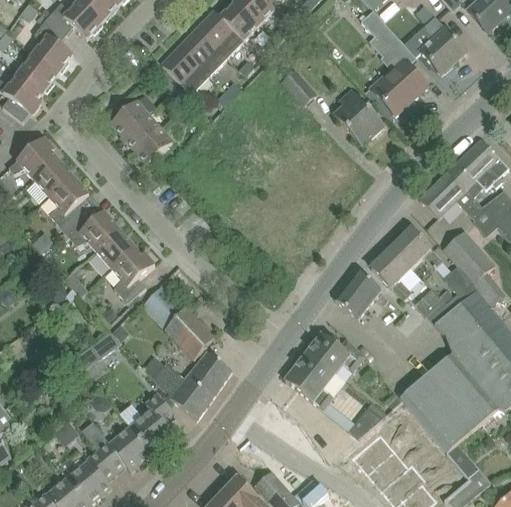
[(45,8),(41,12),(48,18),(47,19),(66,34),(73,26),(86,38),(103,20),(82,0),(78,0),(71,8),(61,2),(51,13),(45,8)]
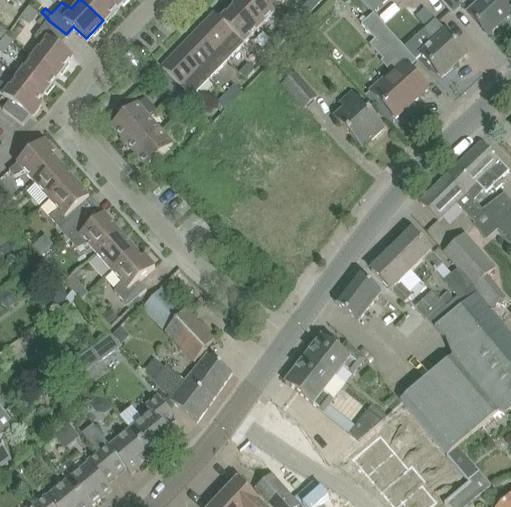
[(103,20),(120,2),(117,0),(82,0),(103,20)]
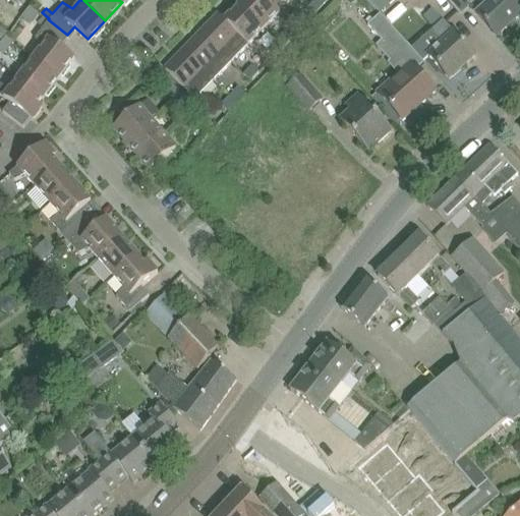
[(248,40),(264,24),(239,0),(224,16),(248,40)]
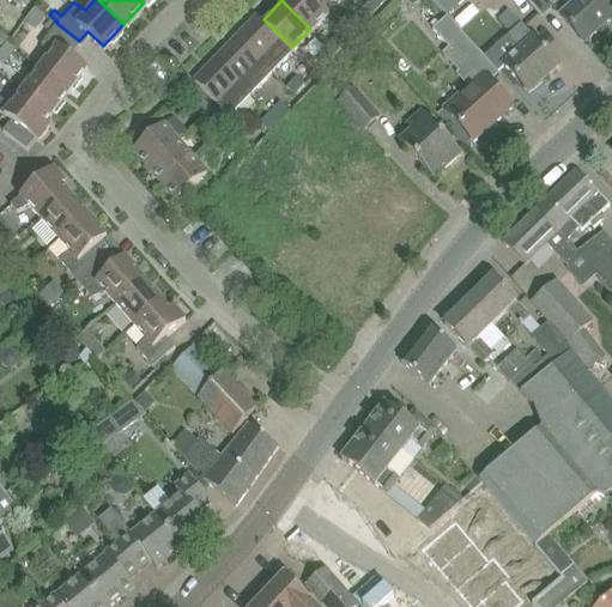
[(310,29),(328,10),(317,0),(282,0),(310,29)]
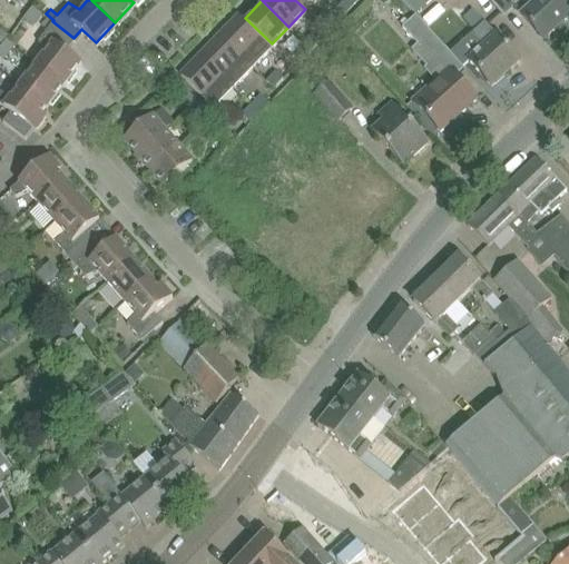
[(344,11),(354,1),(352,0),(339,0),(335,3),(344,11)]
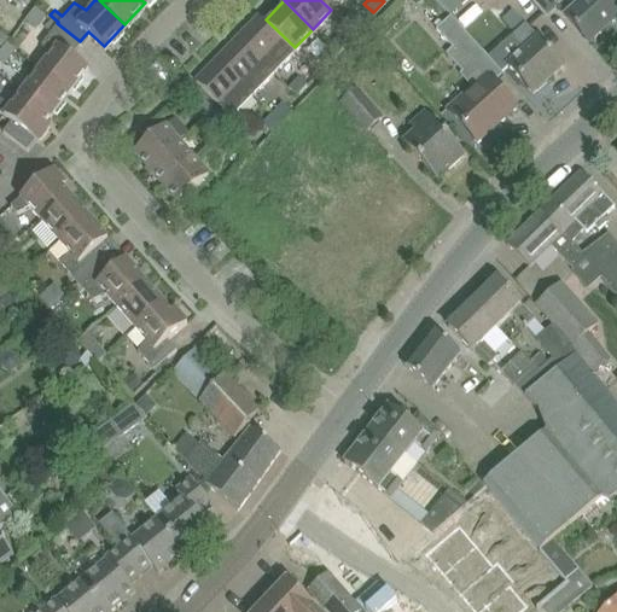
[(440,0),(449,11),(461,0),(440,0)]
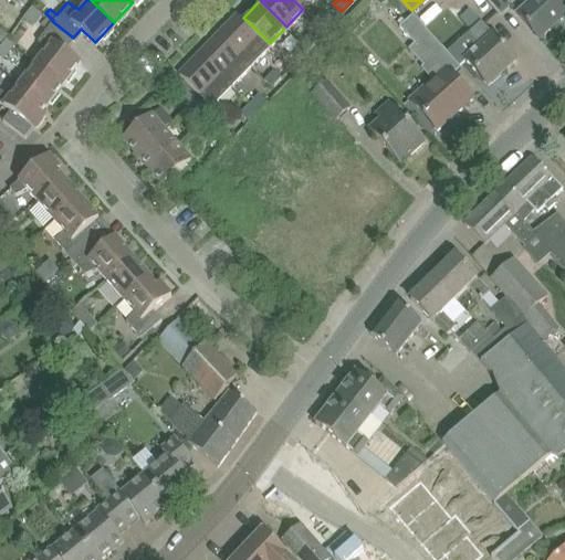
[(540,35),(564,11),(564,3),(561,0),(525,0),(515,9),(540,35)]
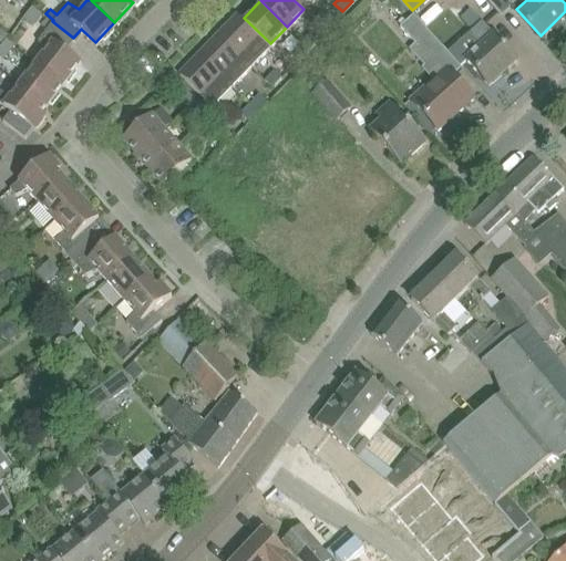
[(32,3),(23,14),(33,22),(41,11),(32,3)]
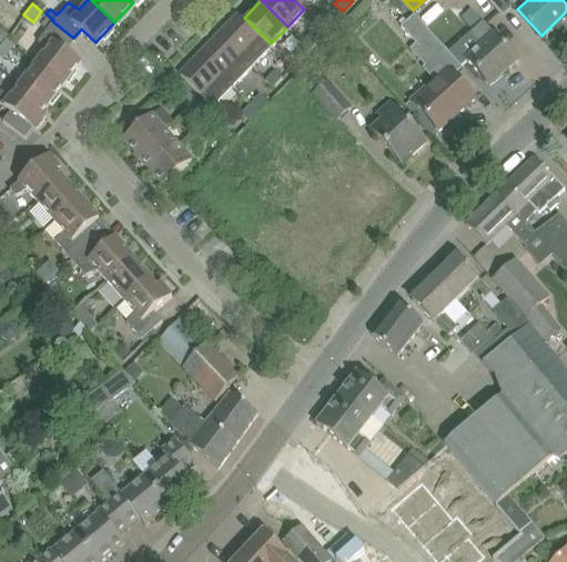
[(471,6),(461,14),(471,26),(481,17),(471,6)]
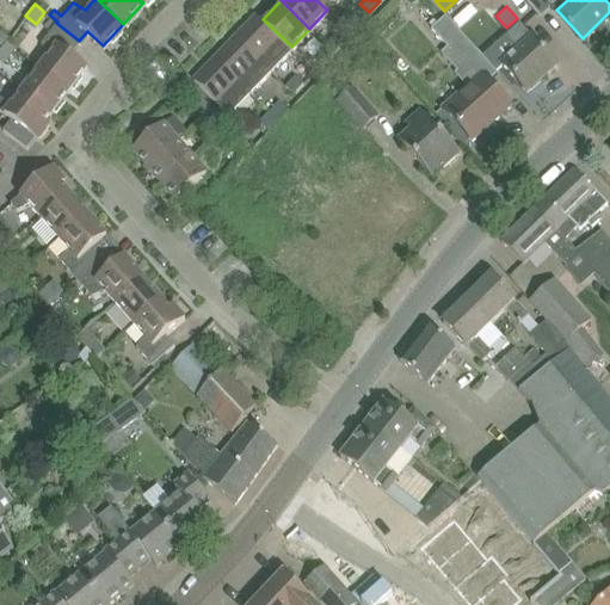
[(464,60),(479,48),(447,12),(432,25),(464,60)]
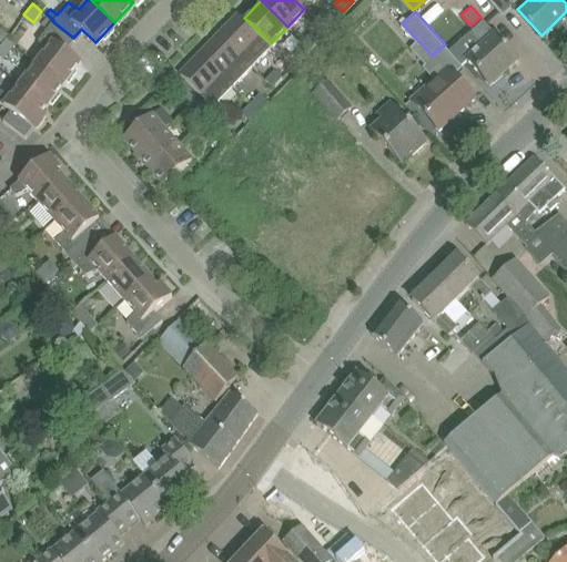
[(271,43),(244,18),(240,13),(230,23),(229,22),(218,32),(220,33),(251,64),(271,43)]
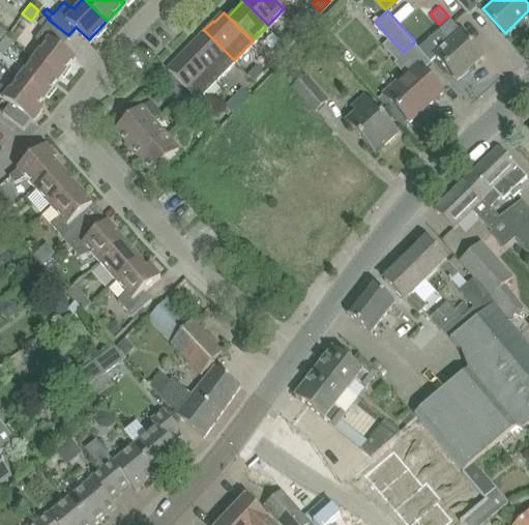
[(457,76),(482,53),(450,19),(439,29),(448,39),(435,52),(457,76)]
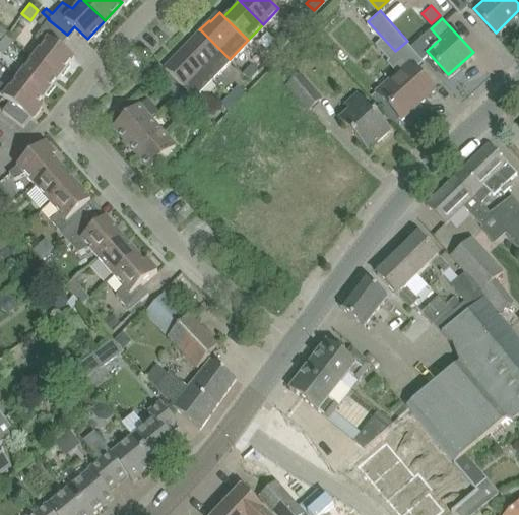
[(59,74),(74,55),(60,44),(67,35),(48,19),(34,35),(42,44),(34,55),(59,74)]
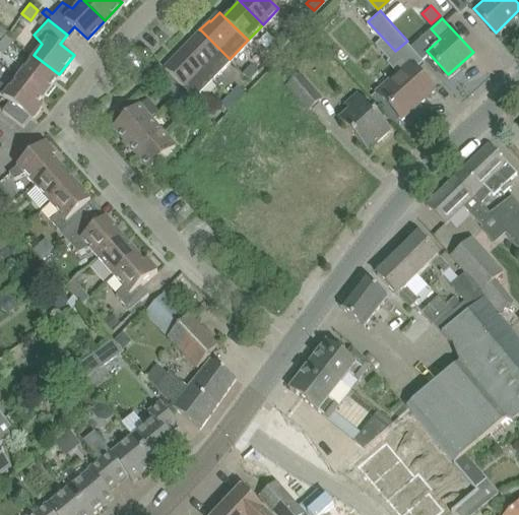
[(282,43),(290,35),(283,27),(275,36),(282,43)]
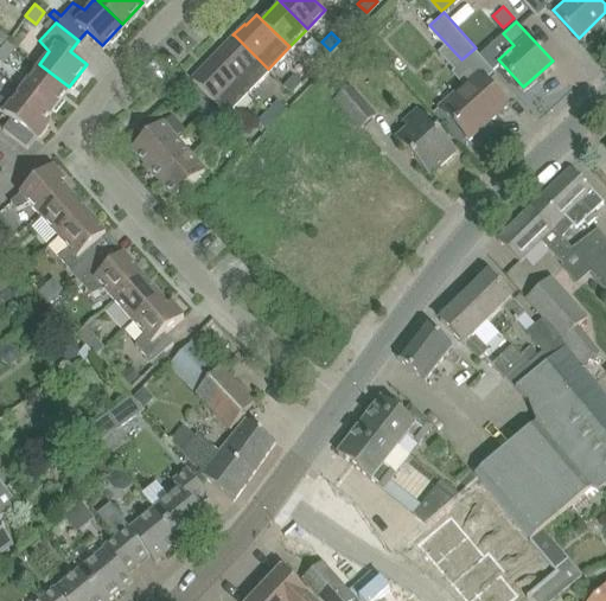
[(268,69),(235,36),(225,46),(223,44),(212,56),(215,57),(248,90),(268,69)]
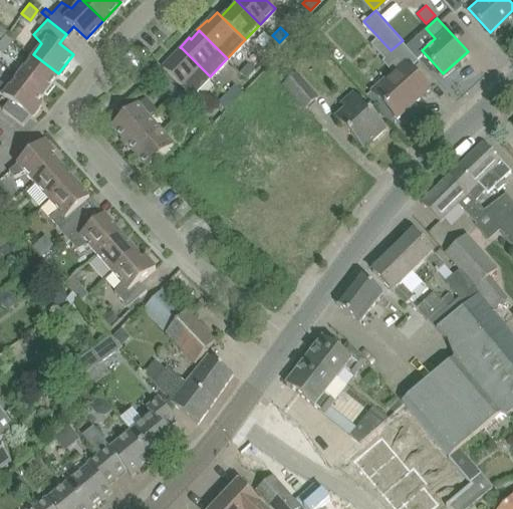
[(0,46),(4,49),(13,38),(5,33),(0,39),(0,46)]
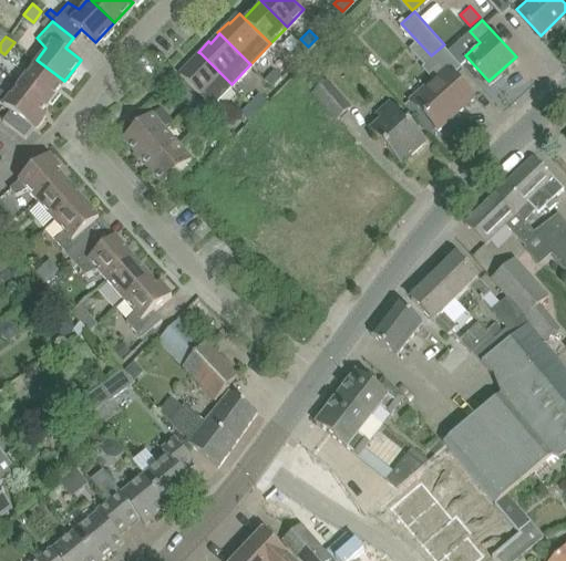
[(298,56),(308,47),(300,39),(290,49),(298,56)]
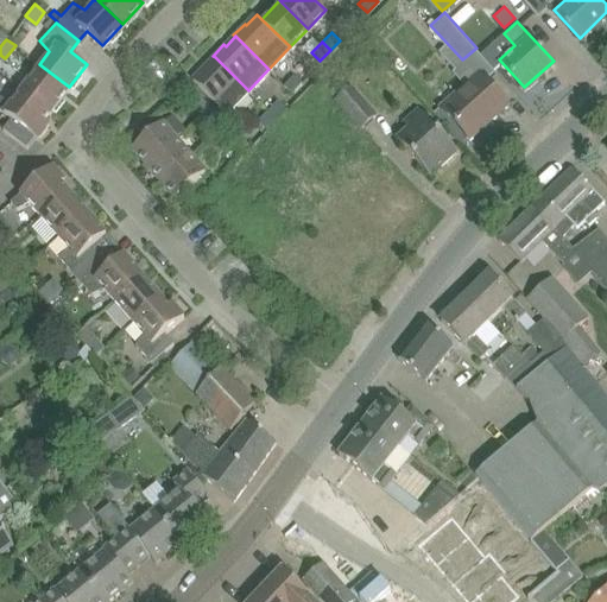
[(248,90),(215,57),(206,67),(203,65),(193,76),(227,111),(248,90)]
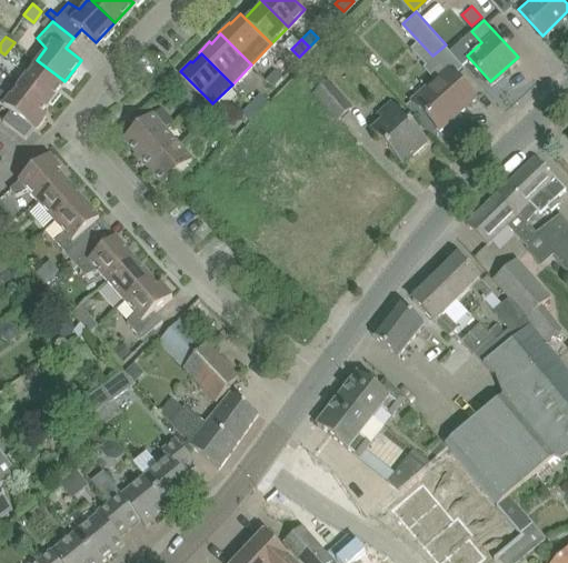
[(48,102),(65,81),(37,60),(20,81),(48,102)]
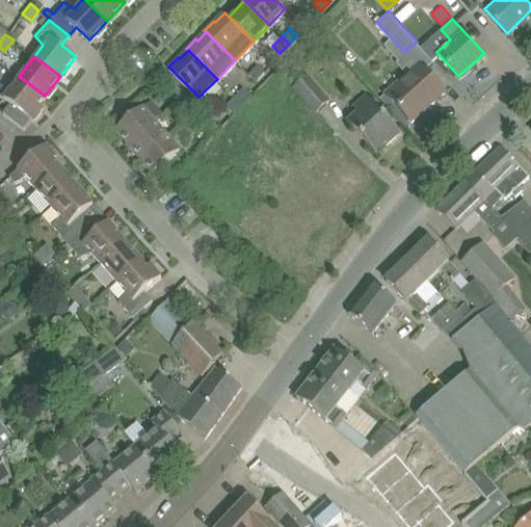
[(391,96),(385,102),(402,122),(408,116),(410,119),(443,89),(429,74),(424,69),(418,61),(415,64),(406,72),(386,90),(391,96)]
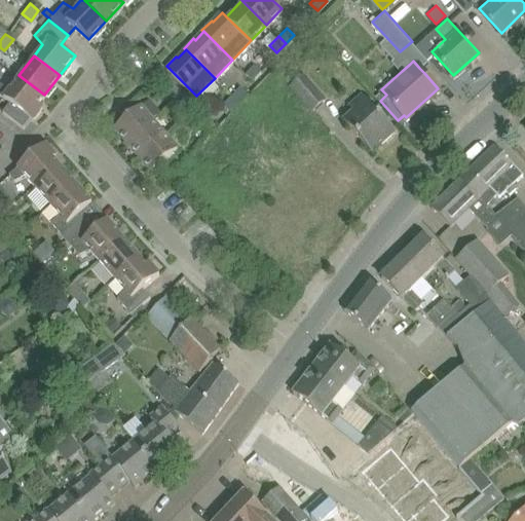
[(252,78),(261,69),(254,62),(245,71),(252,78)]
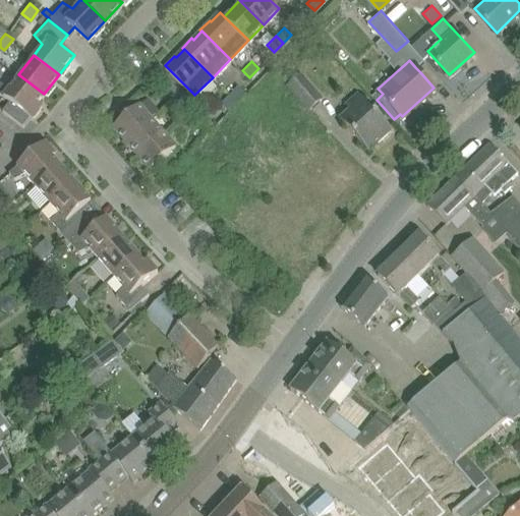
[(288,81),(297,74),(290,66),(282,74),(288,81)]
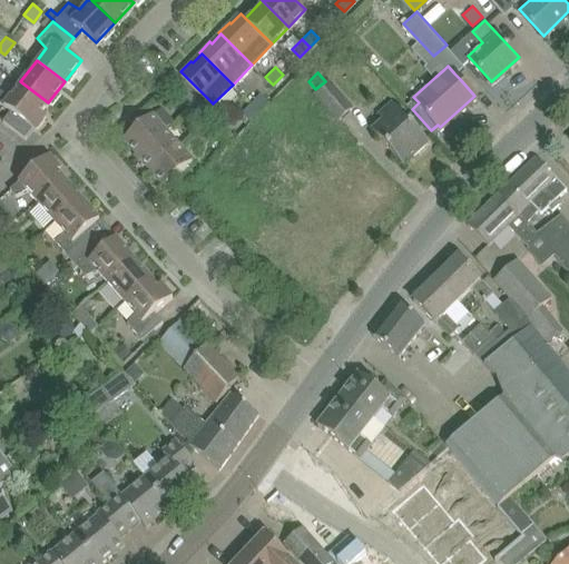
[(339,117),(352,105),(329,78),(325,81),(315,89),(315,90),(339,117)]
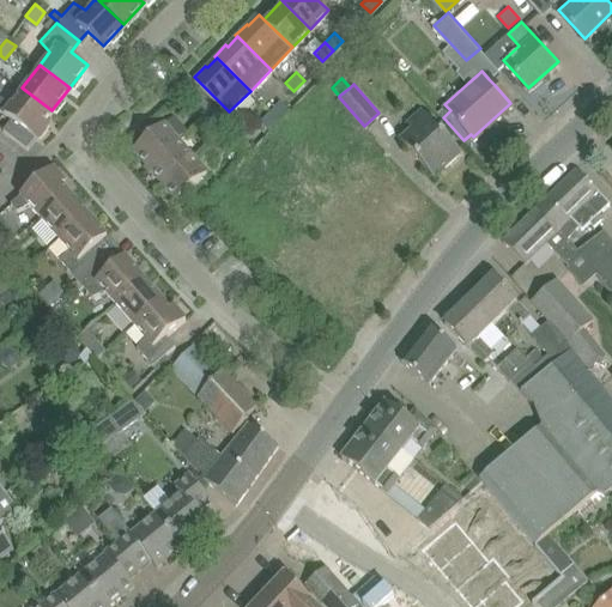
[(52,110),(22,87),(11,99),(0,93),(0,107),(11,116),(2,127),(26,145),(35,134),(37,137),(49,121),(46,119),(52,110)]
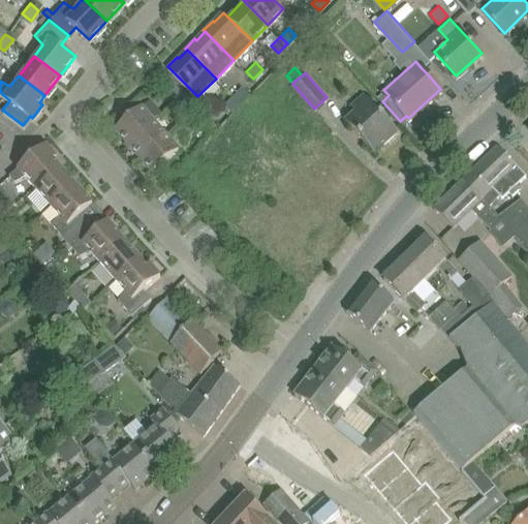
[(173,80),(165,87),(176,97),(183,91),(173,80)]
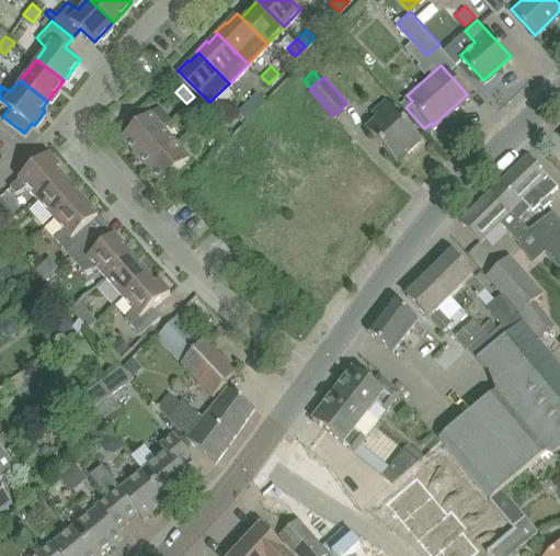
[(253,108),(263,97),(255,89),(246,100),(253,108)]
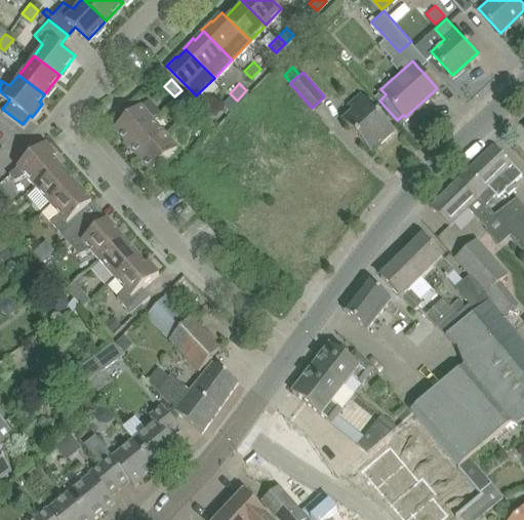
[(174,96),(185,108),(192,101),(182,90),(174,96)]
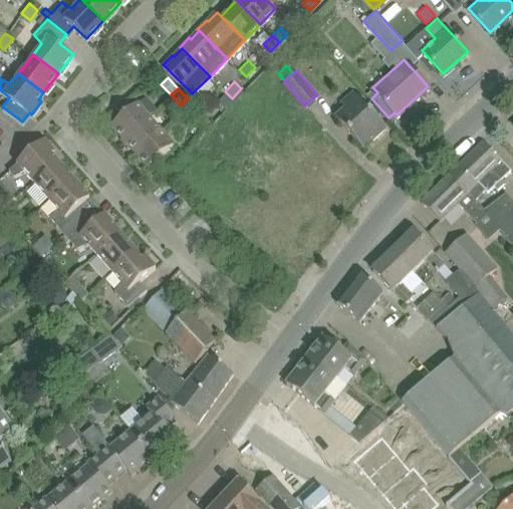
[(225,106),(232,98),(225,91),(217,99),(225,106)]
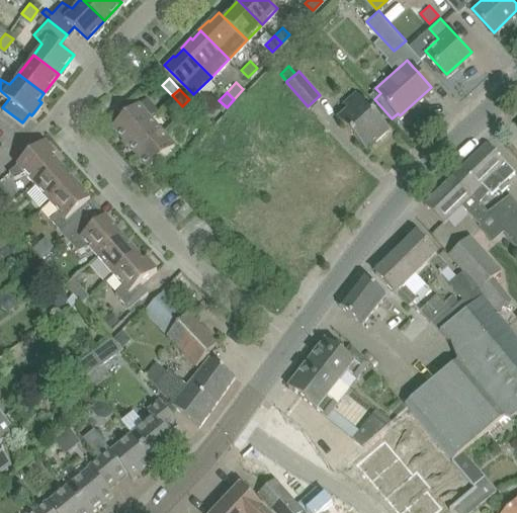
[(138,101),(112,123),(124,138),(150,115),(149,114),(157,107),(146,94),(138,101)]
